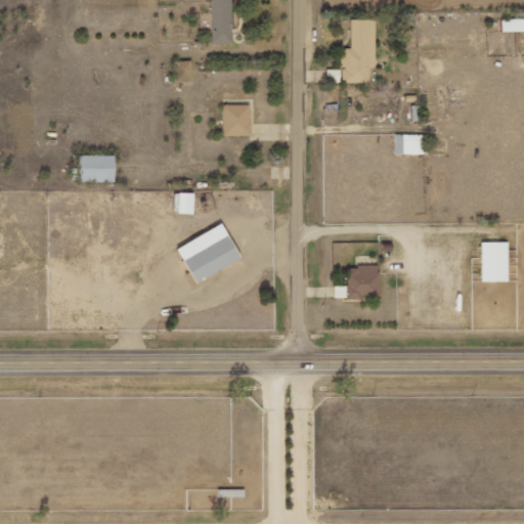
[(211,0),(212,43),(232,43),(231,0),(211,0)]
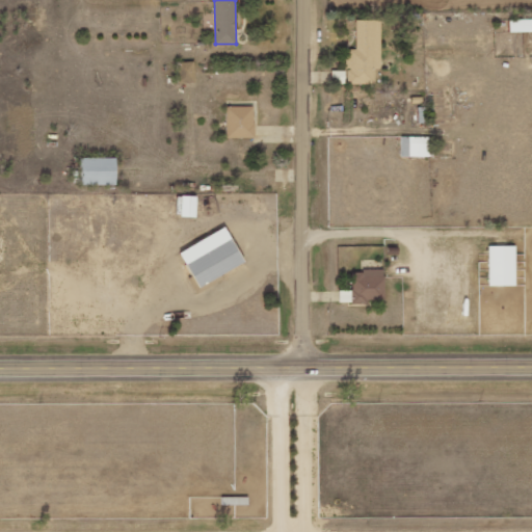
[(531,19),(509,20),(509,32),(531,31),(531,19)]
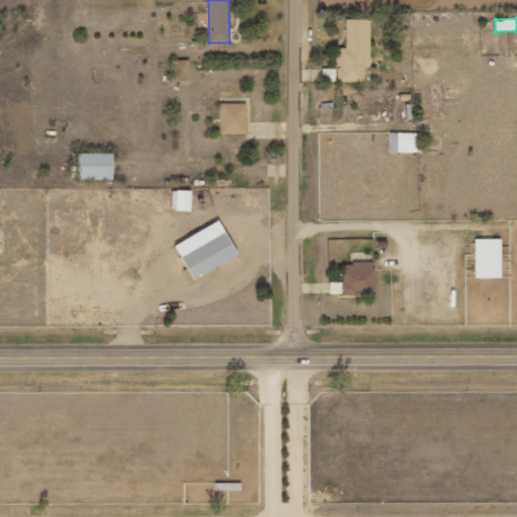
[(371,19),(346,19),(346,48),(337,48),(338,82),(369,81),(369,68),(371,68),(371,19)]
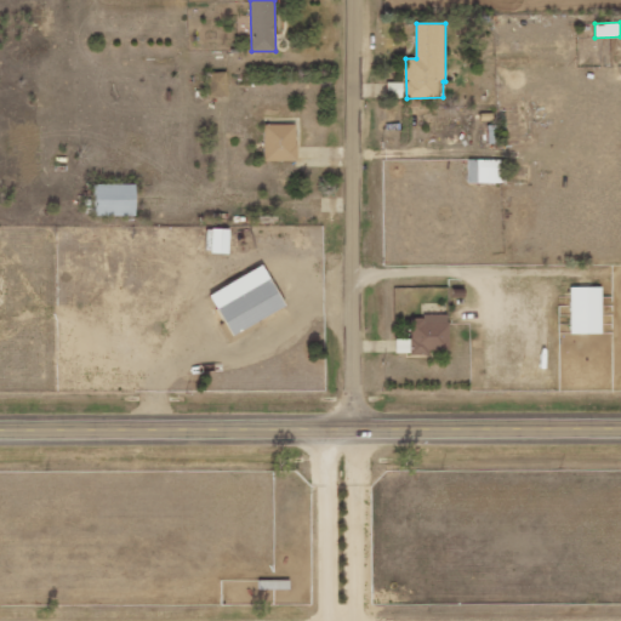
[(403,83),(388,83),(387,97),(403,97),(403,83)]
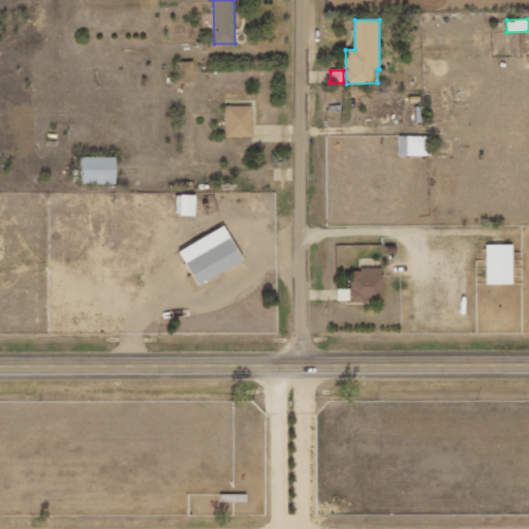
[(253,136),(253,105),(225,106),(226,137),(253,136)]
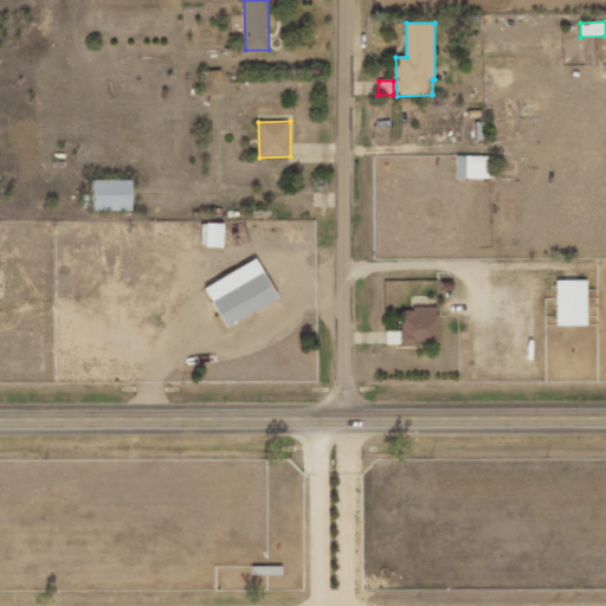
[(491,155),(456,156),(457,179),(492,178),(491,155)]
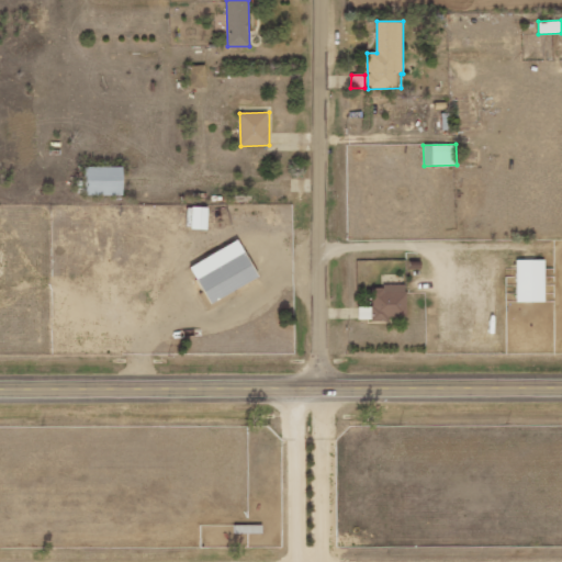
[(123,195),(123,167),(86,167),(86,195),(123,195)]
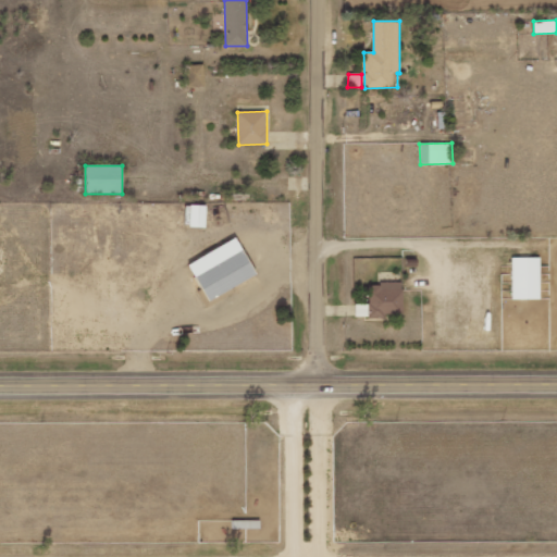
[(207,206),(186,205),(185,226),(206,227),(207,206)]
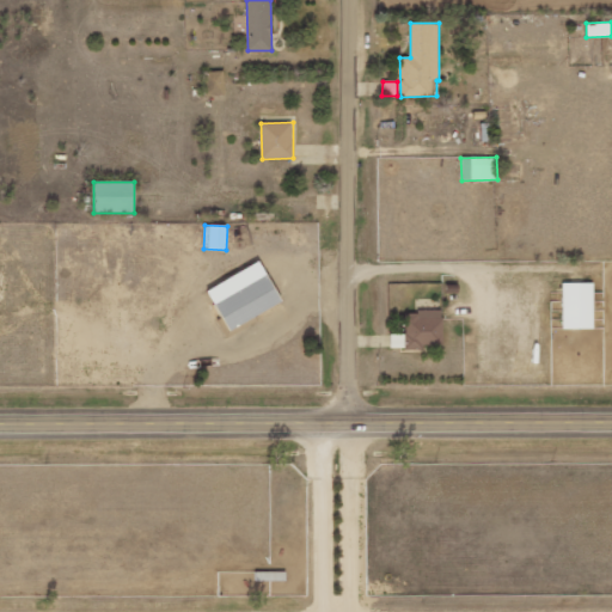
[(228,330),(282,303),(261,262),(208,289),(228,330)]
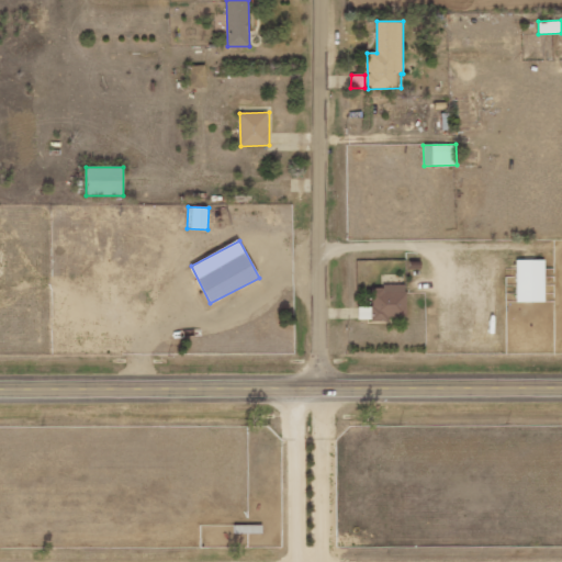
[(544,260),(517,260),(516,302),(544,302),(544,260)]
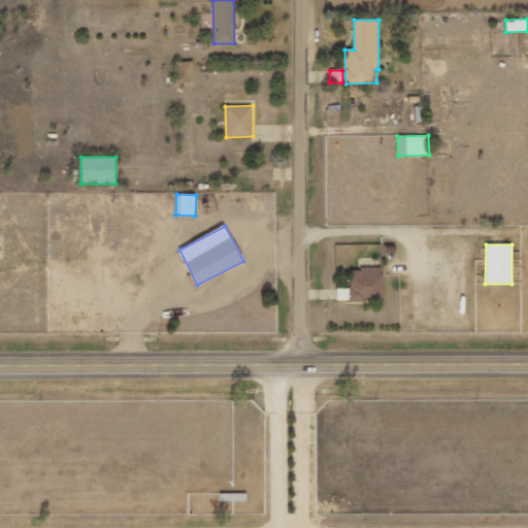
[(382,268),(350,269),(350,289),(336,289),(336,300),(382,299),(382,268)]
